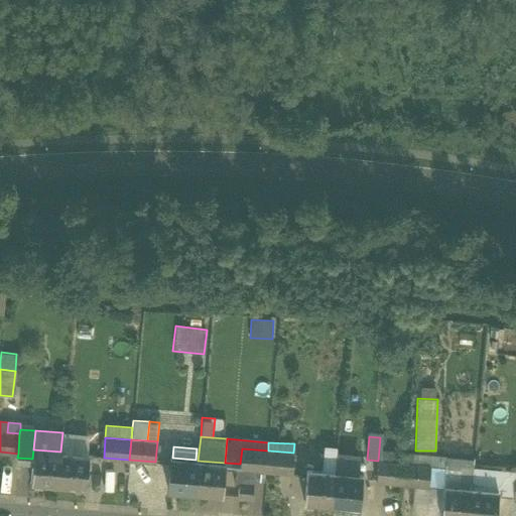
[(321,471),(335,472),(336,456),(337,447),(324,446),(321,471)]
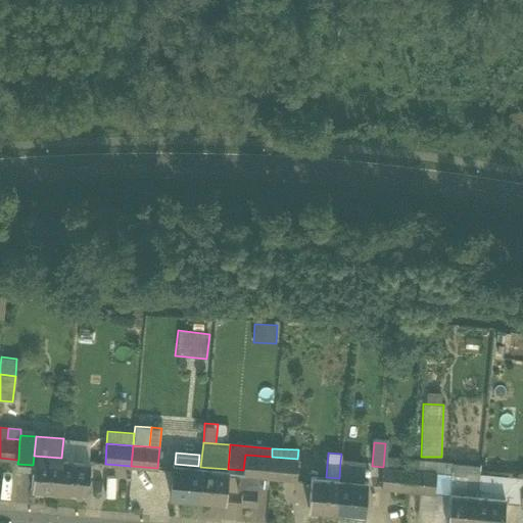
[(243,470),(243,474),(243,475),(256,476),(270,477),(272,457),(245,455),(243,470)]
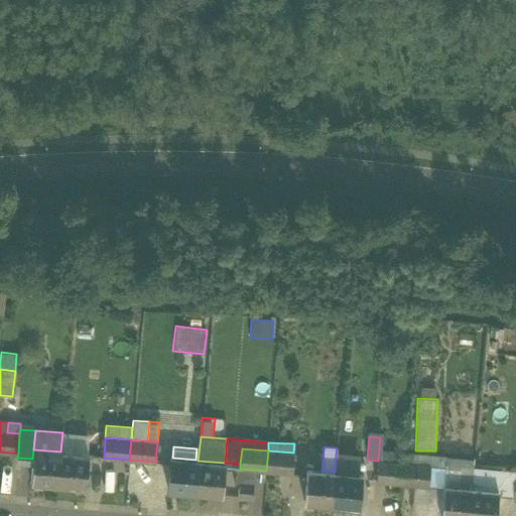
[(58,484),(60,452),(33,449),(32,459),(30,482),(58,485),(58,484)]
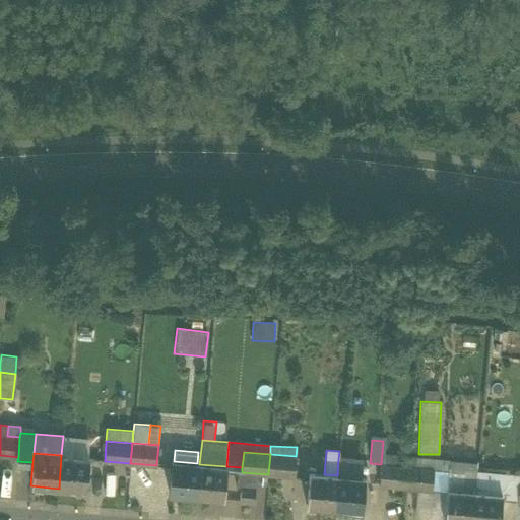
[(381,464),(407,467),(408,456),(382,453),(381,464)]
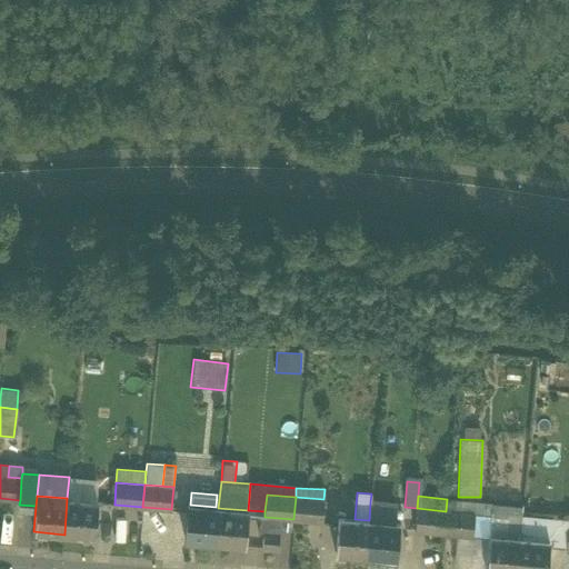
[(293,519),(322,521),(323,499),(296,497),(293,519)]
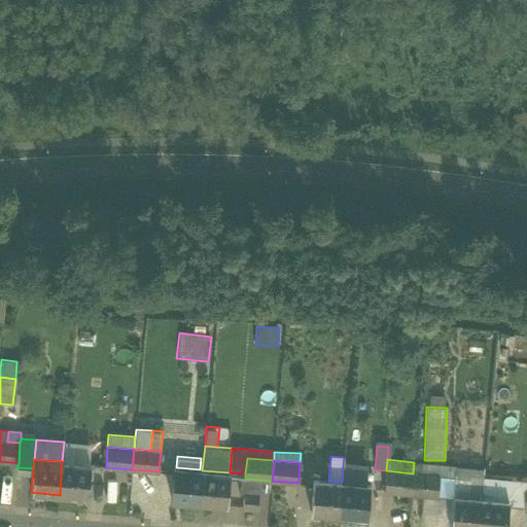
[(90,464),(62,461),(60,494),(88,497),(90,464)]
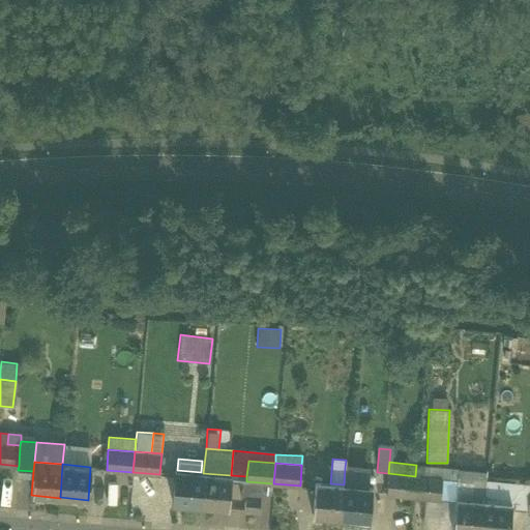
[(455,501),(455,499),(459,468),(416,465),(415,476),(442,478),(440,499),(455,501)]
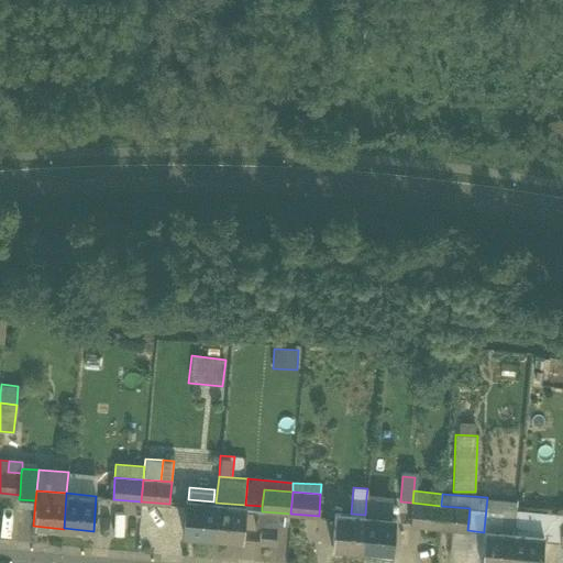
[(365,515),(384,517),(385,498),(366,497),(365,515)]
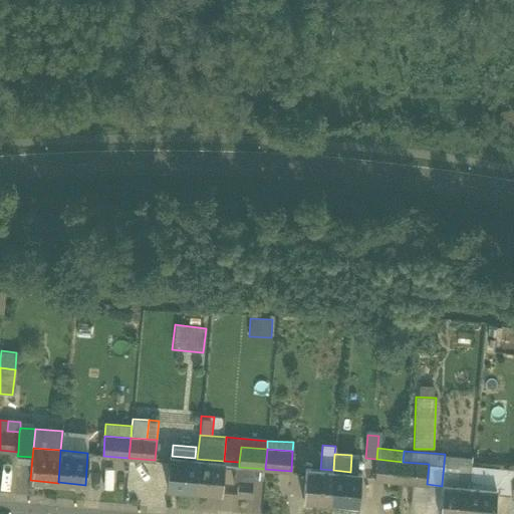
[(472,457),(445,454),(442,484),(469,486),(471,465),(472,457)]
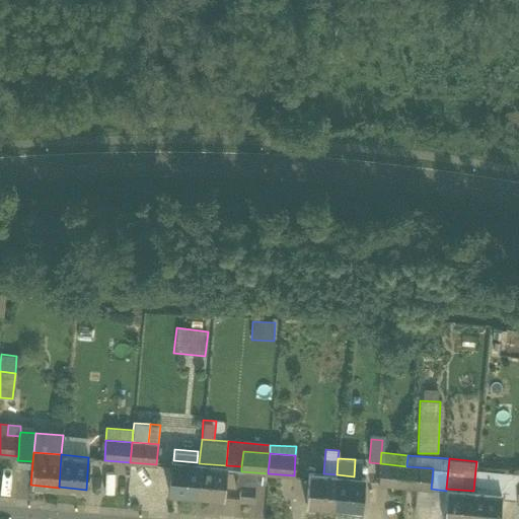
[(169,493),(197,495),(199,463),(197,462),(173,460),(172,460),(169,493)]
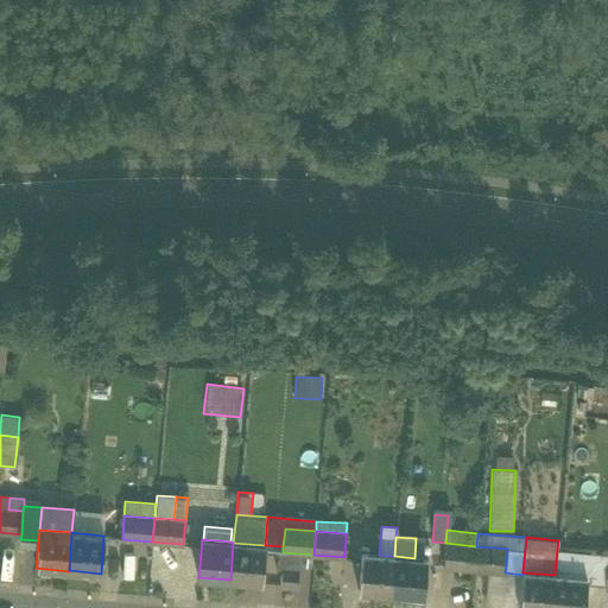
[(265,545),(233,543),(230,580),(261,583),(265,545)]
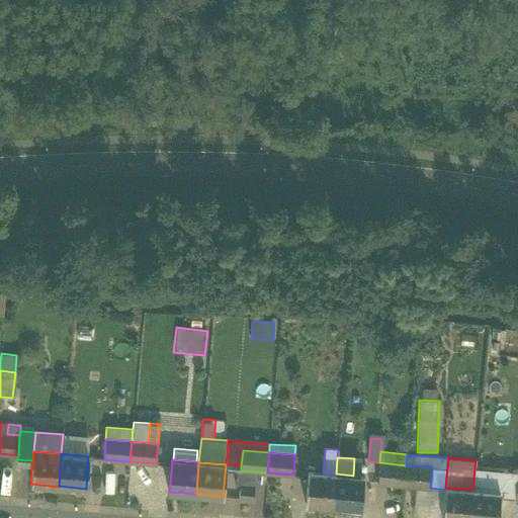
[(377,483),(404,486),(406,465),(379,462),(377,483)]
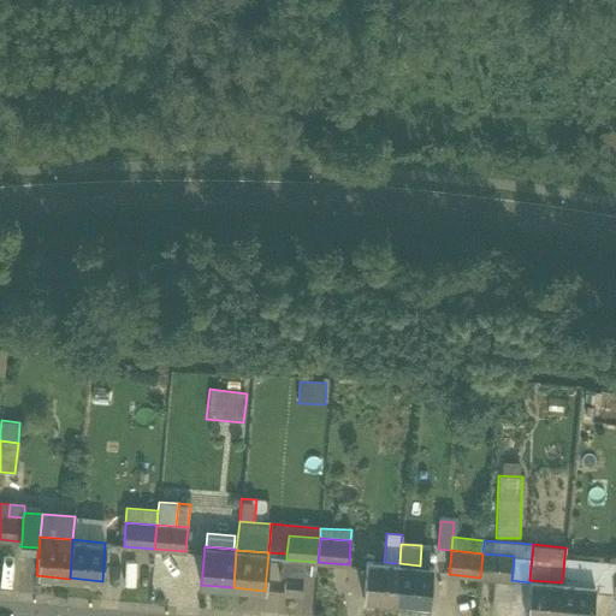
[(480,578),(496,579),(511,580),(514,556),(483,554),(480,578)]
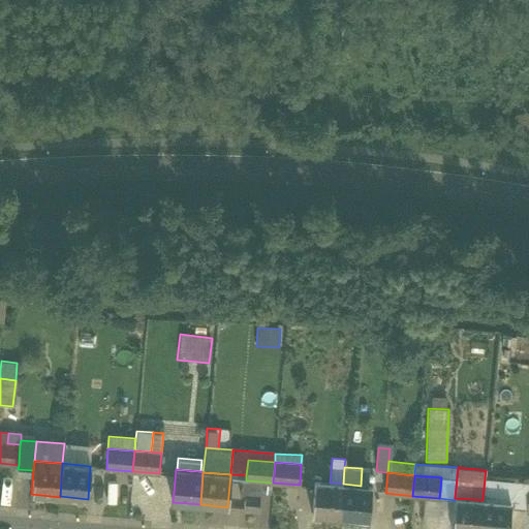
[(258,496),(259,481),(246,480),(246,479),(242,478),(241,495),(245,495),(244,509),(258,510),(259,496),(258,496)]
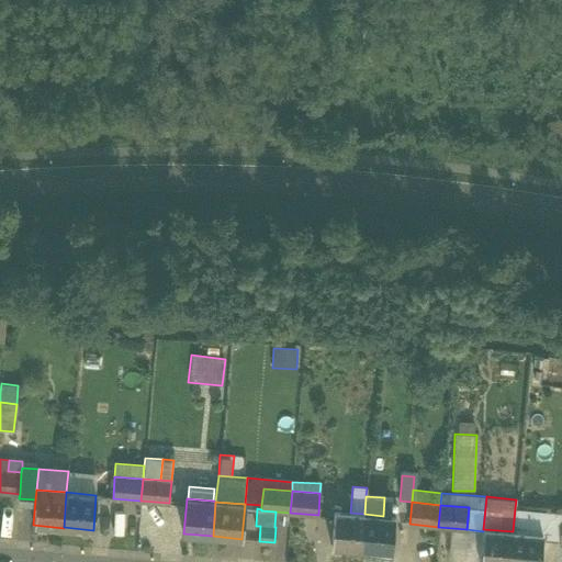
[(513,531),(542,535),(542,538),(559,539),(561,520),(561,513),(515,508),(513,531)]
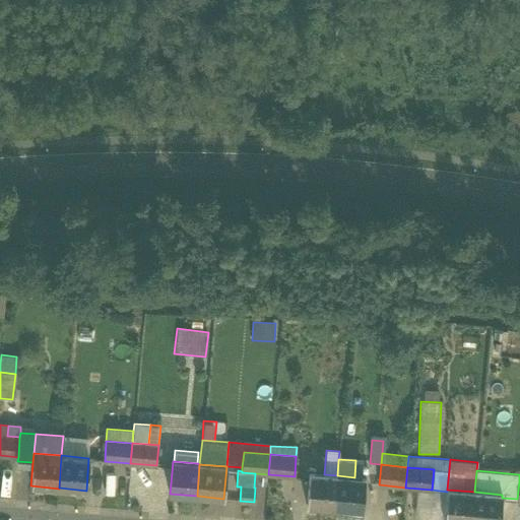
[(307,506),(334,508),(337,475),(324,474),(310,473),(307,506)]
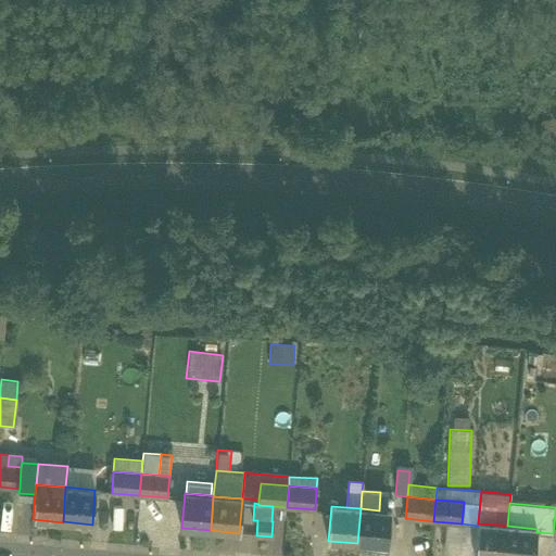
[(379,510),(361,508),(357,543),(387,546),(390,512),(379,510)]
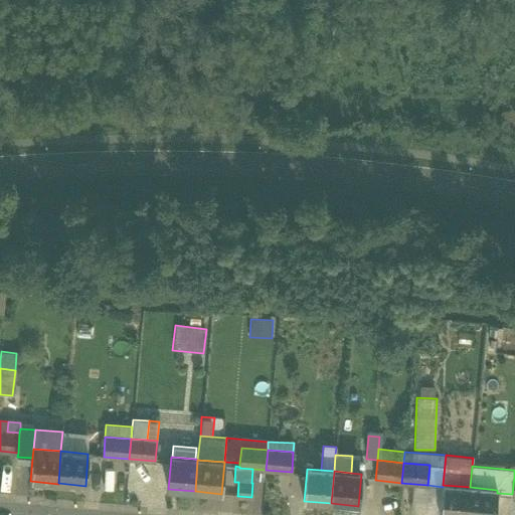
[(440,514),(443,487),(427,485),(414,484),(411,514),(417,514),(440,514)]
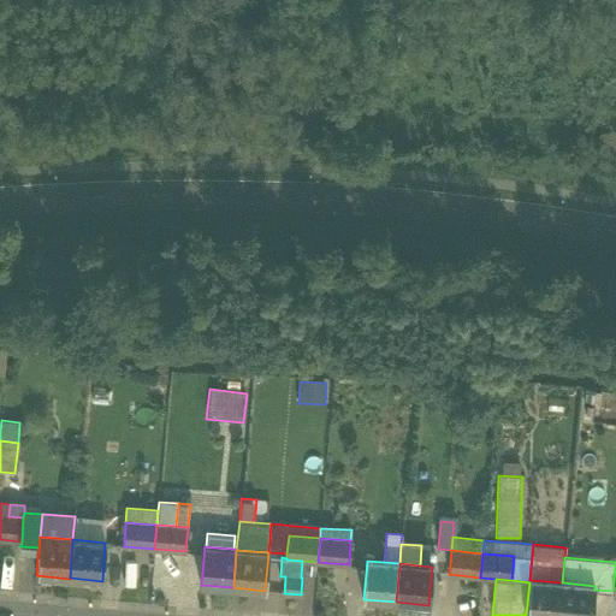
[(526,615),(558,615),(562,582),(529,580),(529,582),(526,615)]
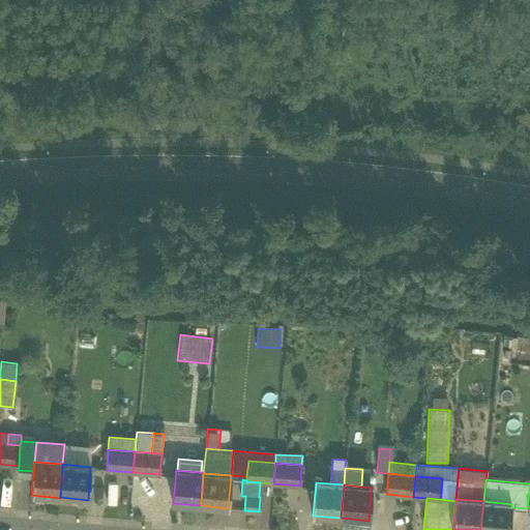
[(511,504),(483,501),(480,529),(508,529),(511,507),(511,504)]
